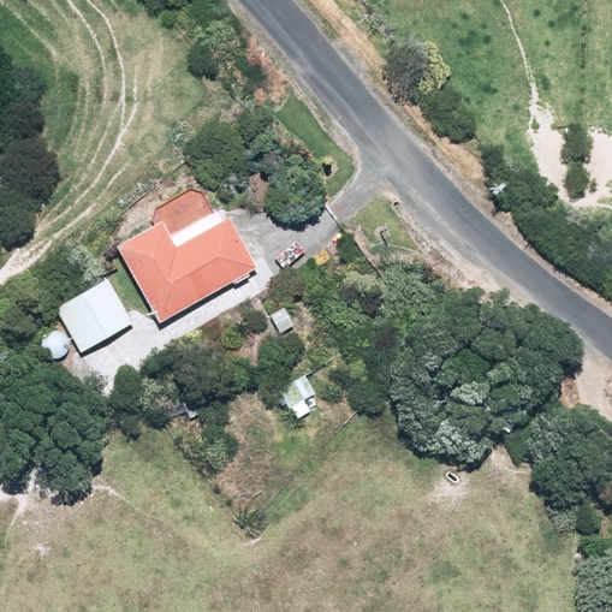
[(116,248),(159,321),(257,265),(229,215),(176,247),(161,221),(116,248)]
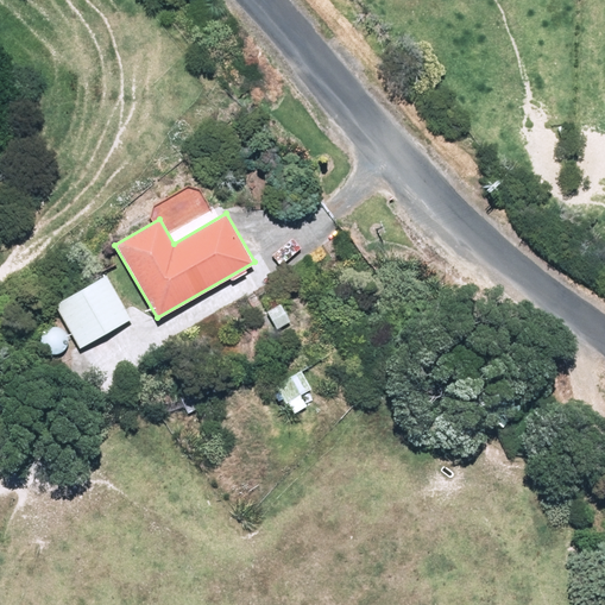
[(56,304),(80,348),(132,319),(107,276),(56,304)]
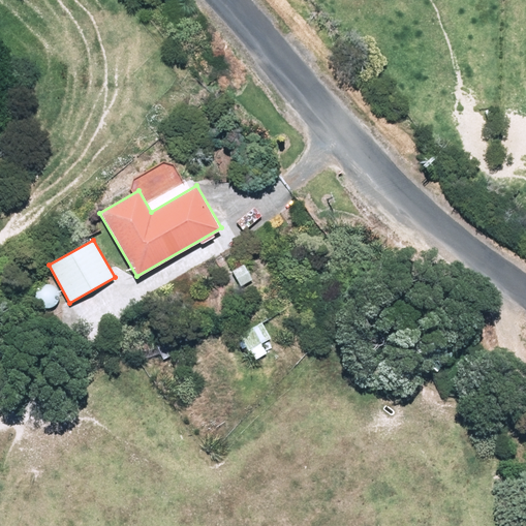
[(253,277),(245,263),(233,270),(242,284),(253,277)]
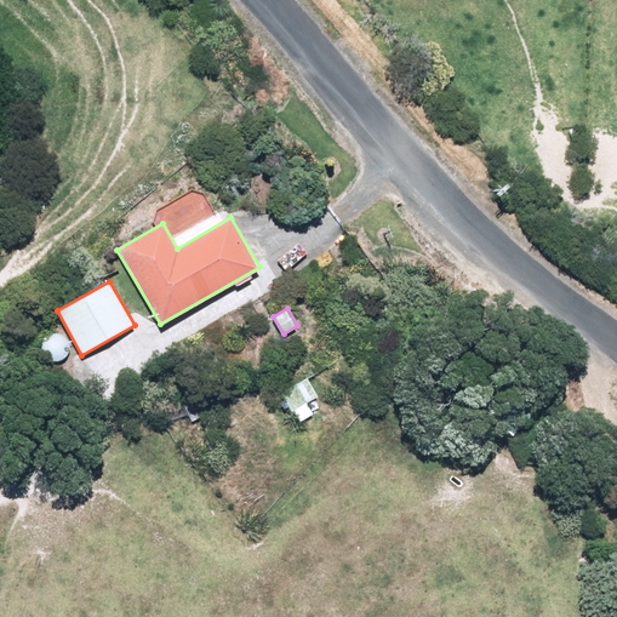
[(382,315),(393,325),(398,319),(387,309),(382,315)]
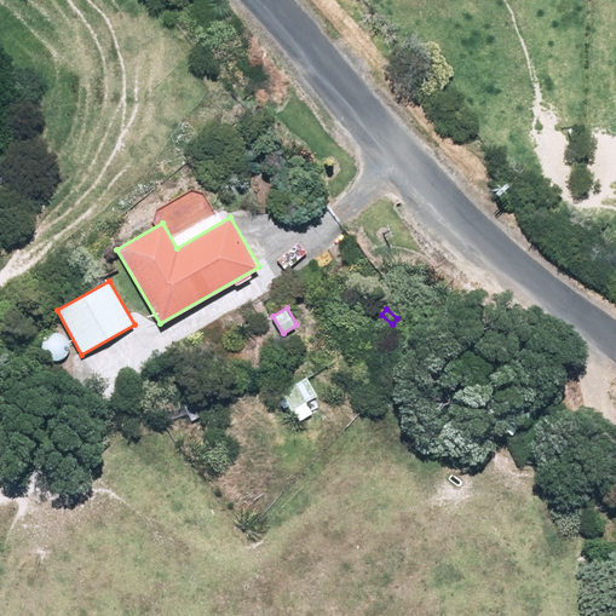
[(308,376),(282,391),(286,397),(281,401),(285,407),(289,404),(293,410),(294,409),(300,421),(315,413),(308,401),(318,395),(308,376)]
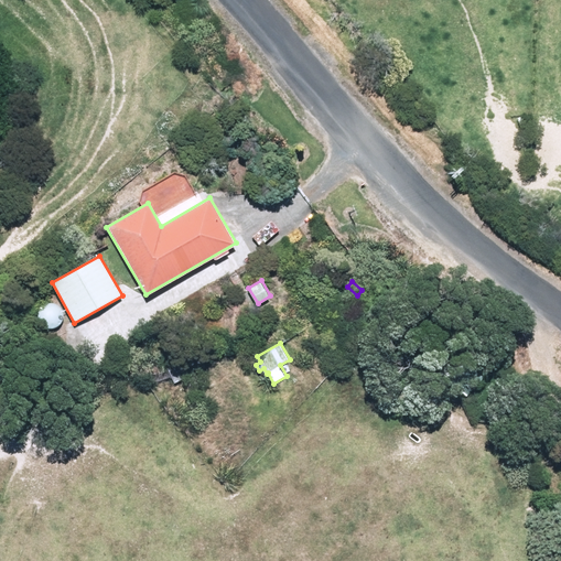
[(170,369),(175,381),(190,376),(184,364),(170,369)]
